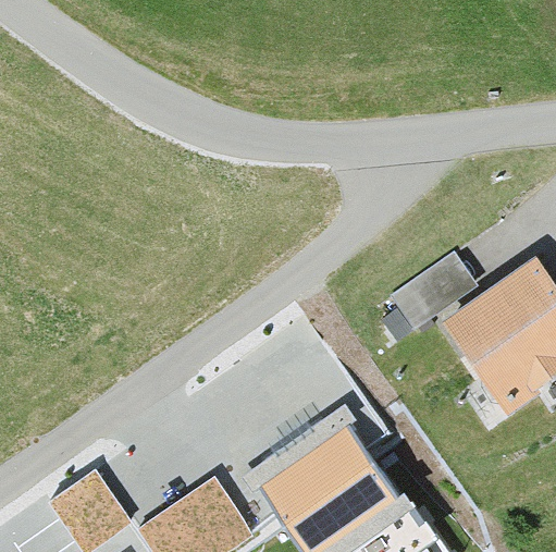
[(466,246),(397,276),(412,311),(481,282),(466,246)]
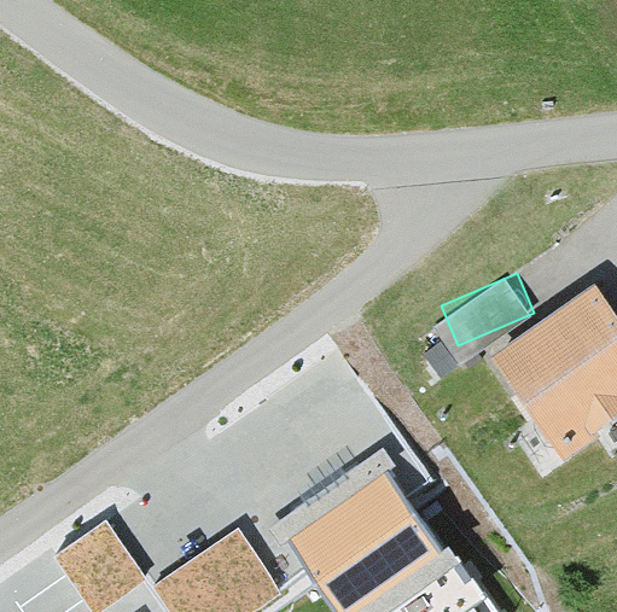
[(616,426),(616,342),(588,301),(485,373),(554,471),(616,426)]
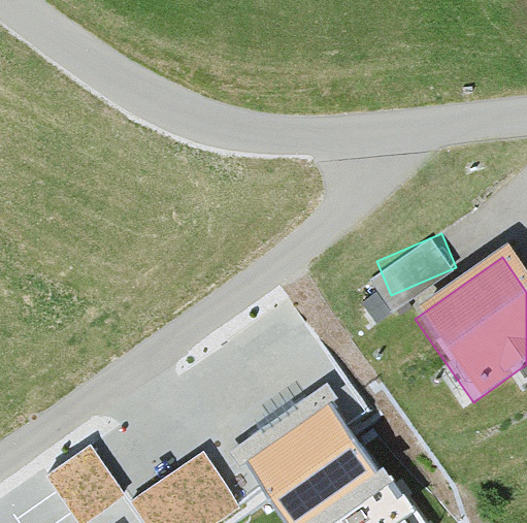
[(421,522),(338,399),(246,461),(288,522),(421,522)]
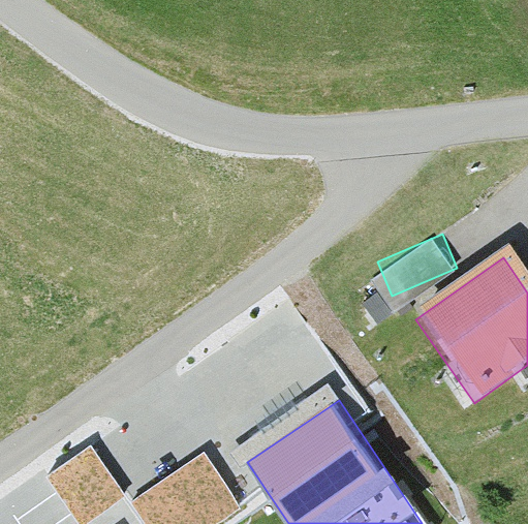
[(91,445),(48,476),(81,523),(90,523),(127,496),(91,445)]
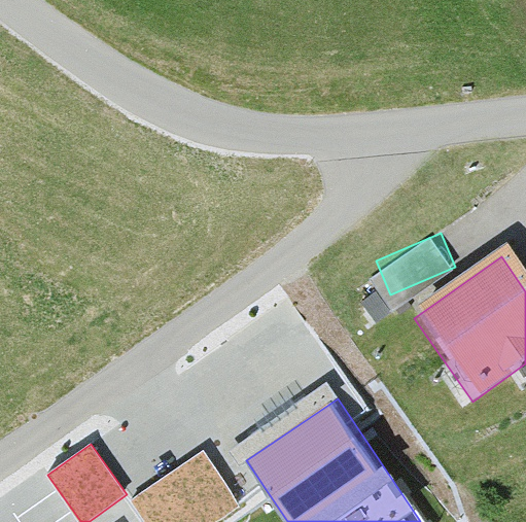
[(203,449),(130,499),(145,521),(205,521),(238,499),(203,449)]
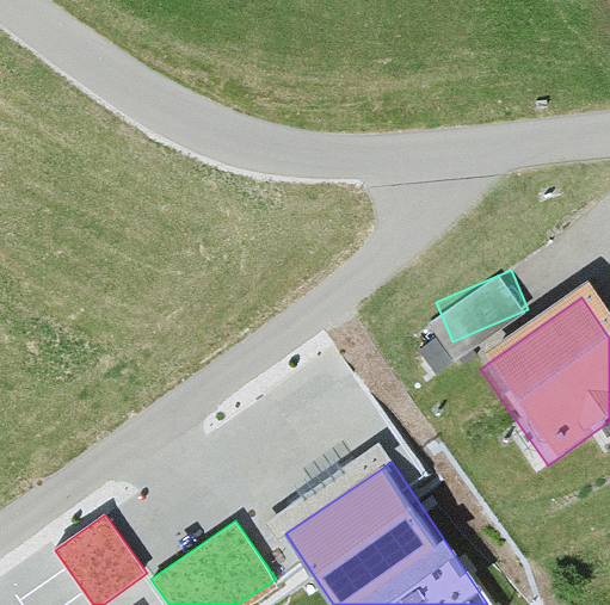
All buildings are outlined.
